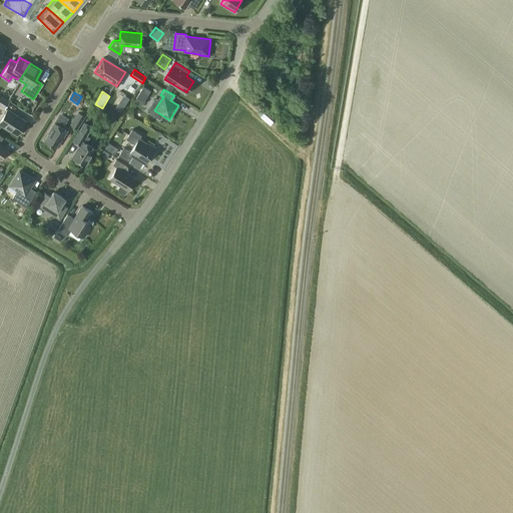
[(140,106),(145,98),(138,93),(133,101),(140,106)]
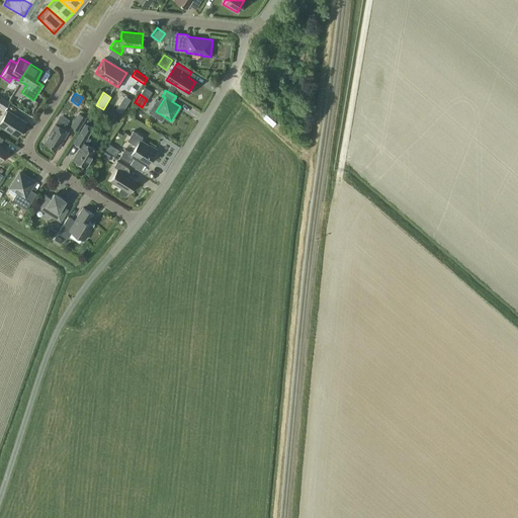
[(9,102),(0,96),(0,106),(5,109),(9,102)]
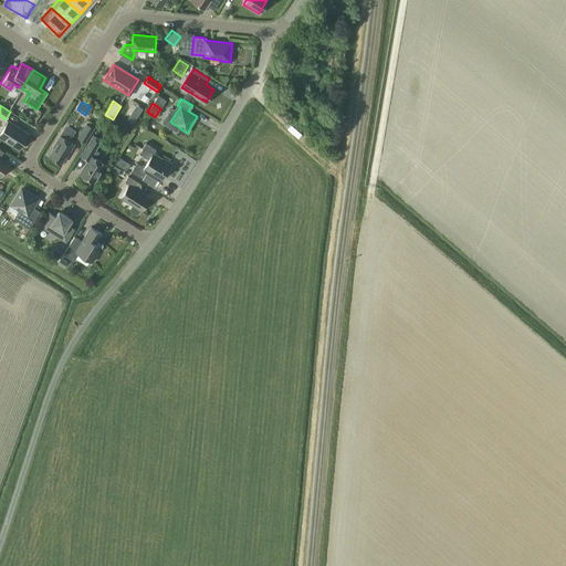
[(142,106),(133,105),(132,114),(140,116),(142,106)]
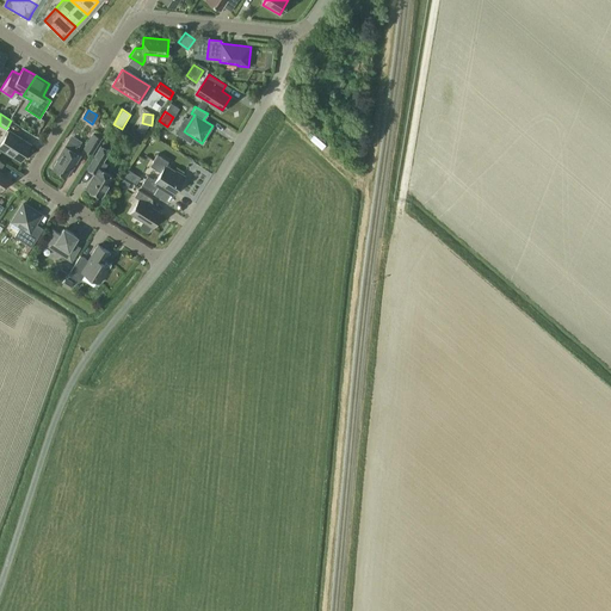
[(30,143),(8,130),(0,143),(0,147),(19,160),(30,143)]
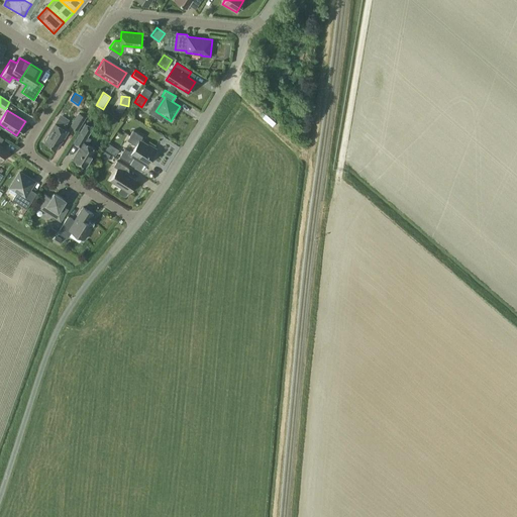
[(88,114),(80,110),(79,112),(70,125),(78,130),(88,114)]
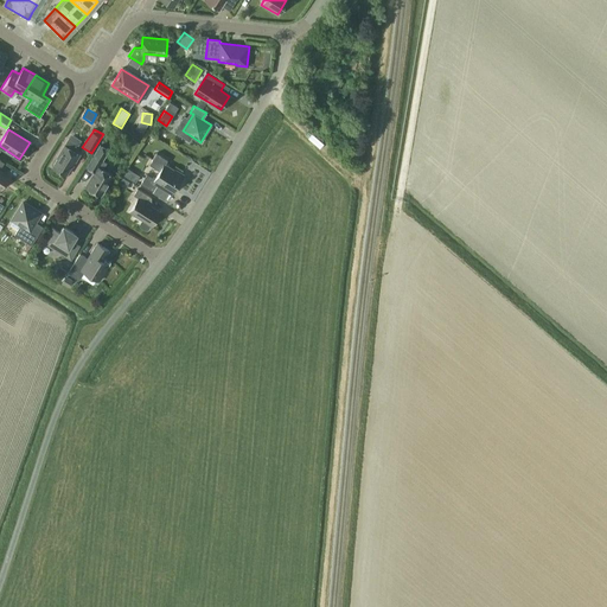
[(139,141),(132,136),(128,144),(134,148),(139,141)]
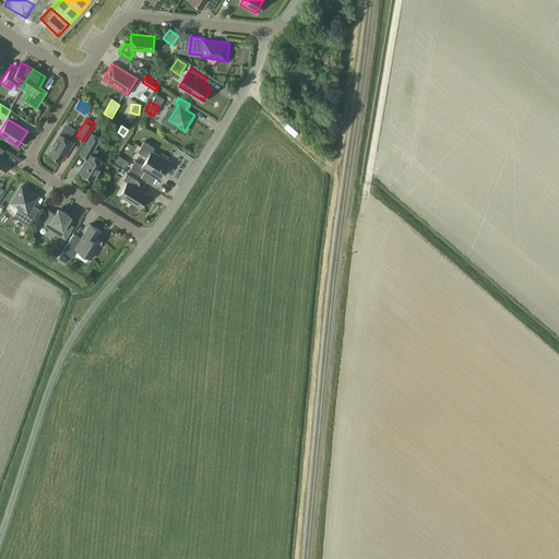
[(71,132),(63,127),(52,144),(52,145),(48,153),(60,161),(66,153),(73,142),(68,139),(71,132)]
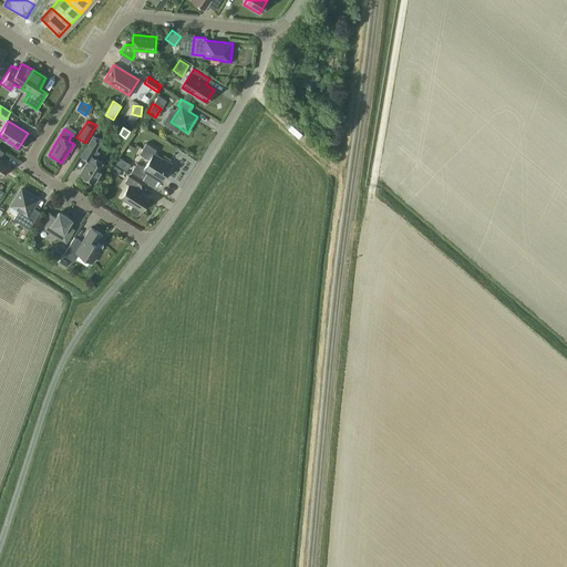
[(101,140),(93,135),(80,156),(88,161),(80,174),(93,183),(104,164),(95,158),(99,152),(95,150),(101,140)]
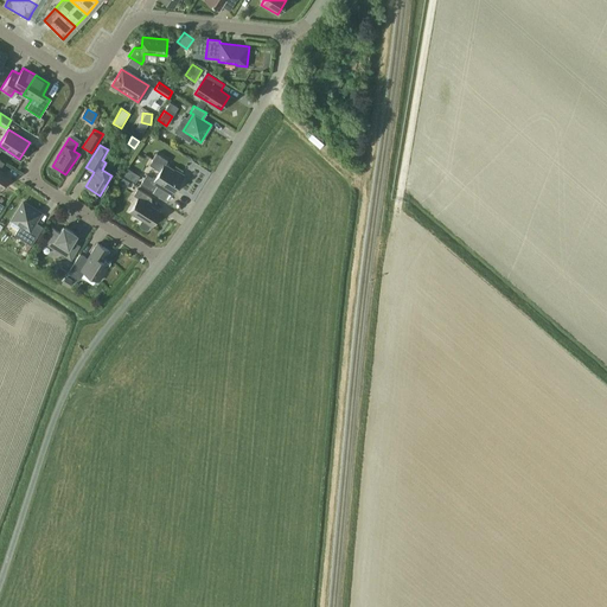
[(167,160),(155,153),(148,164),(159,171),(153,179),(146,174),(140,184),(153,192),(158,185),(171,193),(183,174),(174,168),(173,170),(165,164),(167,160)]
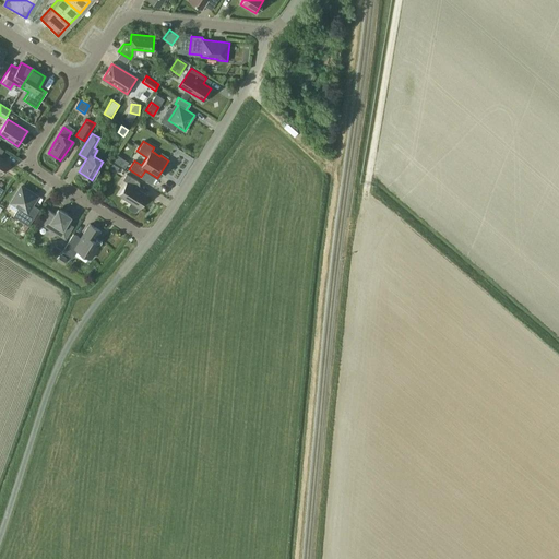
[(126,161),(117,155),(113,161),(121,167),(126,161)]
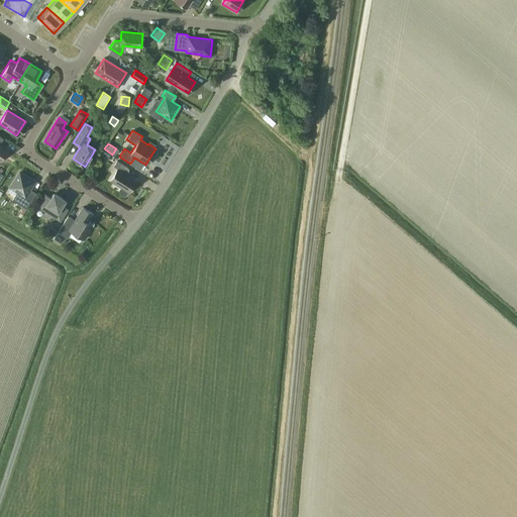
[(110,154),(103,150),(99,156),(106,160),(110,154)]
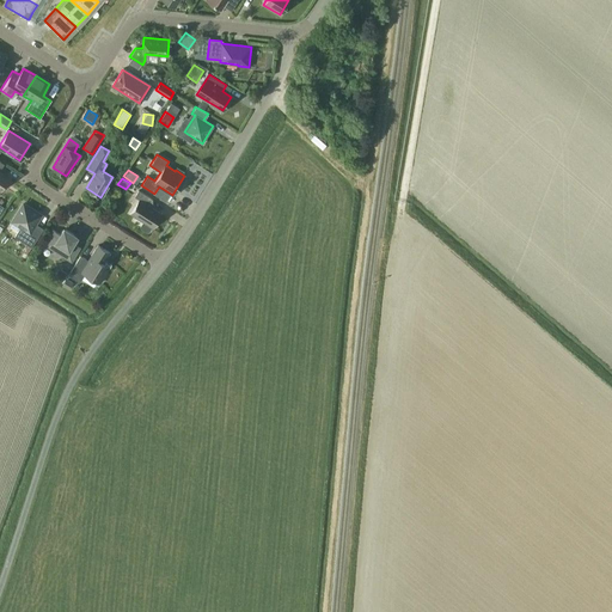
[(152,199),(138,190),(134,196),(139,200),(129,213),(142,221),(140,226),(140,228),(146,232),(148,231),(152,227),(160,213),(147,204),(152,199)]
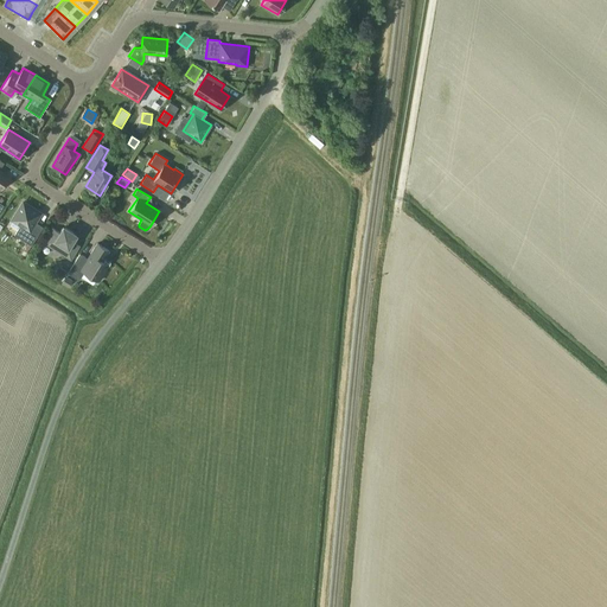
[(39,212),(23,202),(12,218),(19,224),(13,234),(31,244),(42,227),(34,221),(39,212)]
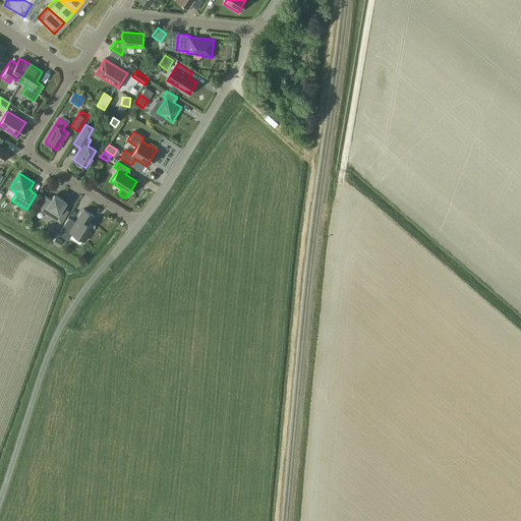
[(65,201),(54,194),(50,199),(44,195),(37,208),(60,222),(63,218),(57,214),(65,201)]
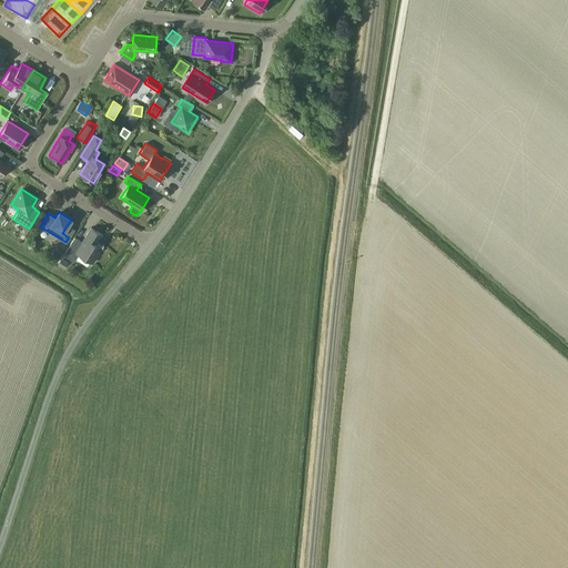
[(102,234),(91,227),(82,242),(74,236),(62,255),(73,262),(78,254),(92,263),(101,247),(95,244),(102,234)]
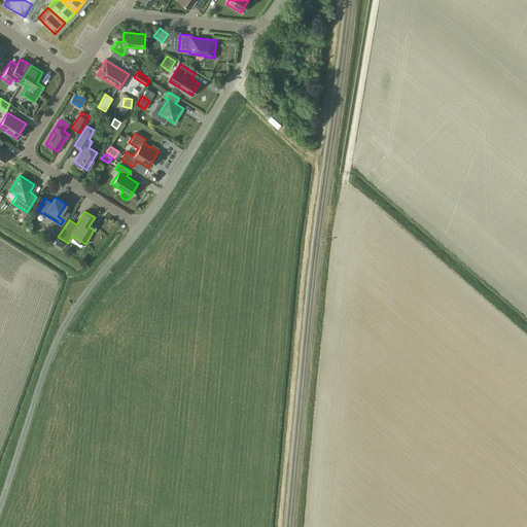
[(58,236),(50,231),(45,239),(53,243),(58,236)]
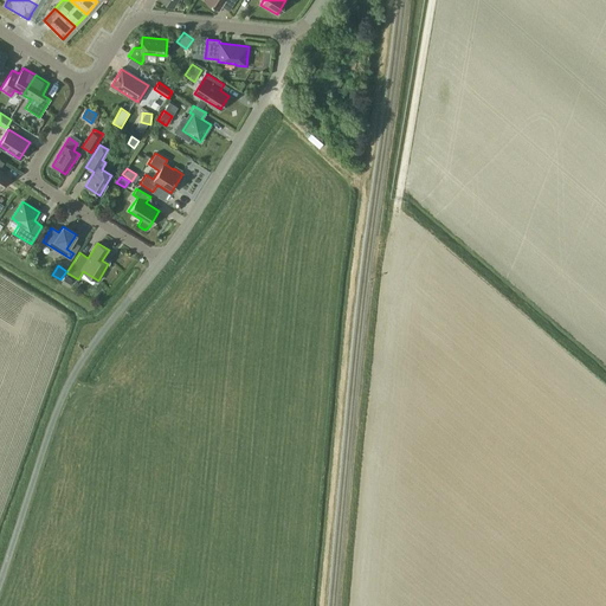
[(72,279),(65,276),(62,283),(68,287),(72,279)]
